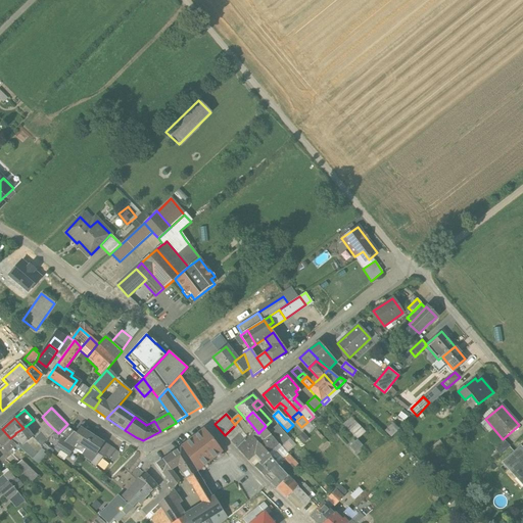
[(350,418),(342,425),(357,440),(365,433),(350,418)]
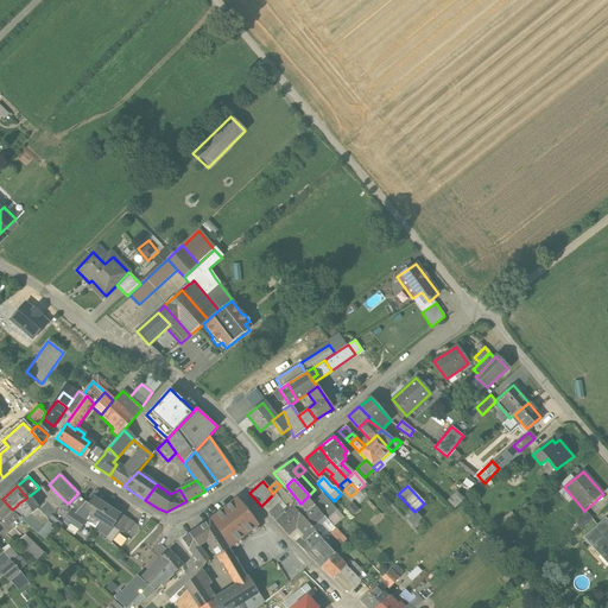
[(39,510),(48,519),(62,504),(51,493),(43,502),(45,504),(39,510)]
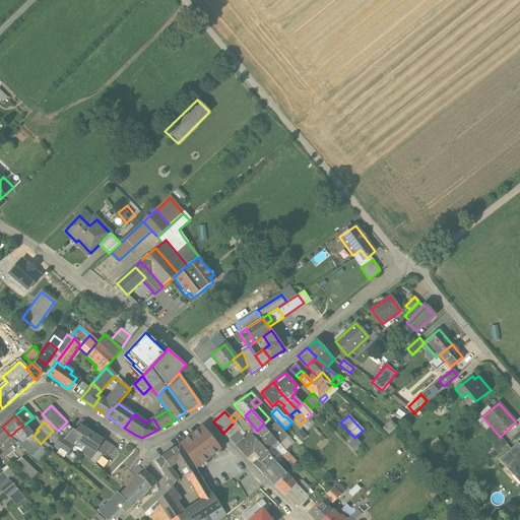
[(234,423),(223,433),(230,439),(241,429),(234,421),(234,423)]
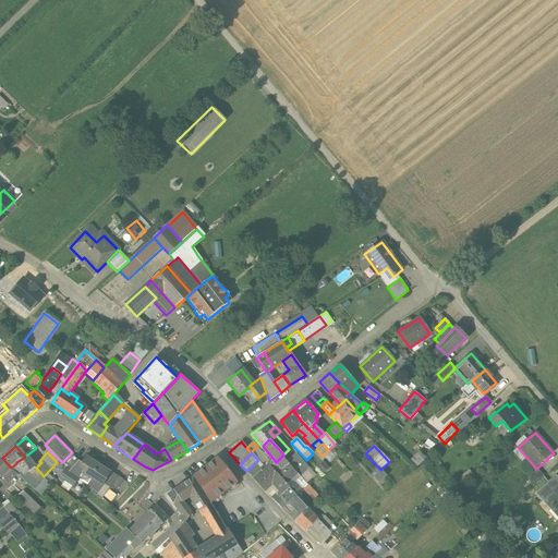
[(419,452),(410,460),(417,468),(422,464),(426,460),(419,452)]
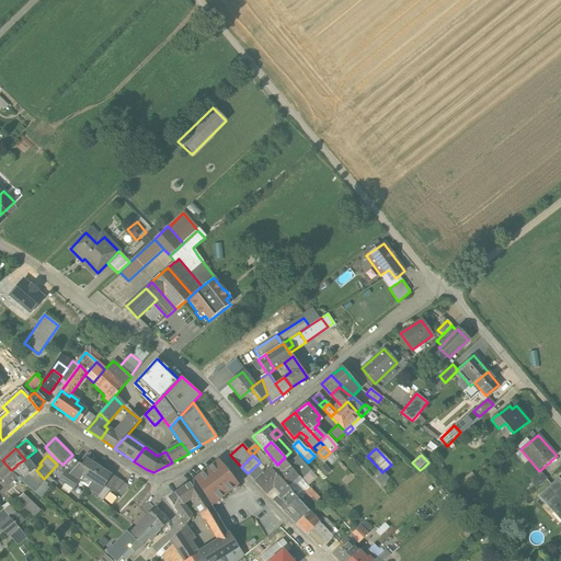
[(79,464),(71,456),(63,465),(71,472),(79,464)]
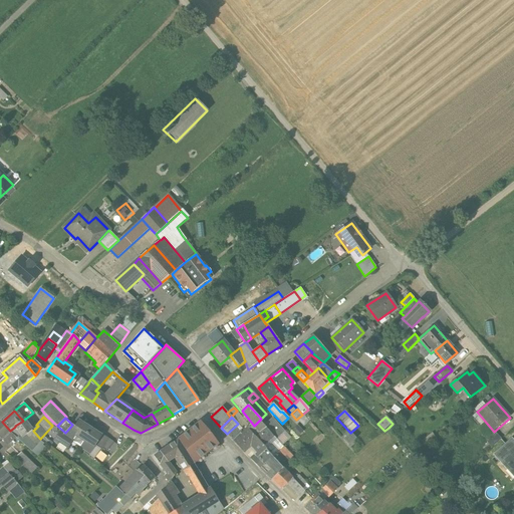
[(273,419),(264,427),(269,432),(277,424),(273,419)]
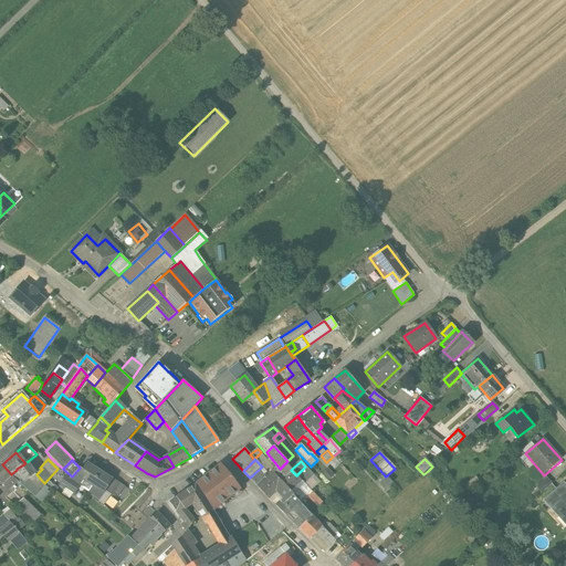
[(35,474),(27,462),(25,463),(17,469),(17,470),(11,475),(18,481),(22,477),(25,482),(29,480),(35,474)]
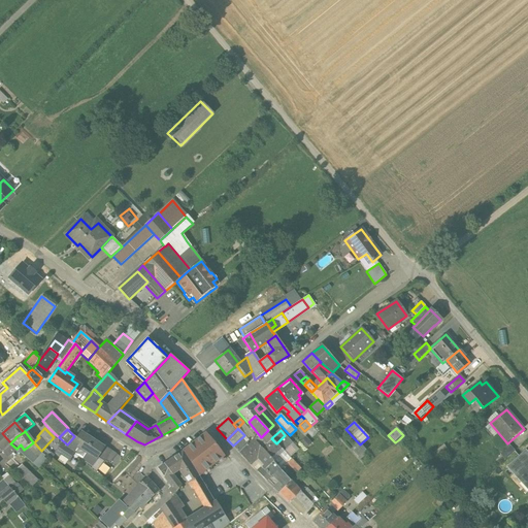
[(104,447),(80,432),(76,438),(74,436),(67,444),(65,447),(61,444),(56,453),(69,461),(74,453),(84,458),(83,459),(93,466),(97,460),(96,460),(98,458),(104,448),(104,447)]
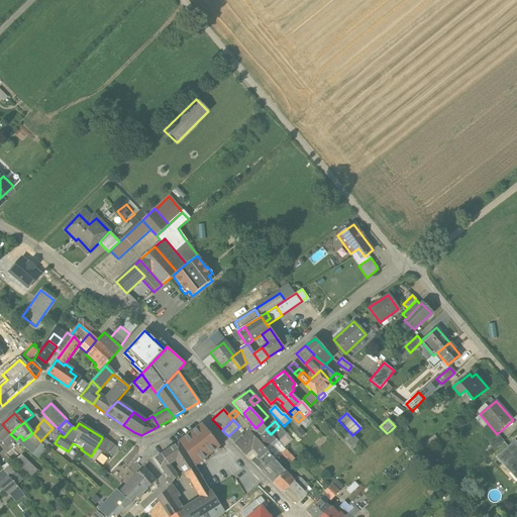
[(255,428),(250,433),(256,439),(259,436),(261,439),(259,441),(265,447),(275,438),(271,434),(266,429),(261,423),(255,428)]
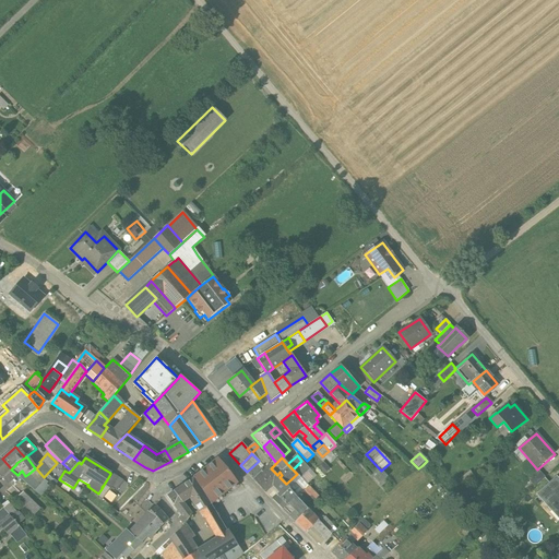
[(2,459),(0,460),(0,479),(2,477),(9,484),(18,475),(11,470),(11,468),(2,459)]
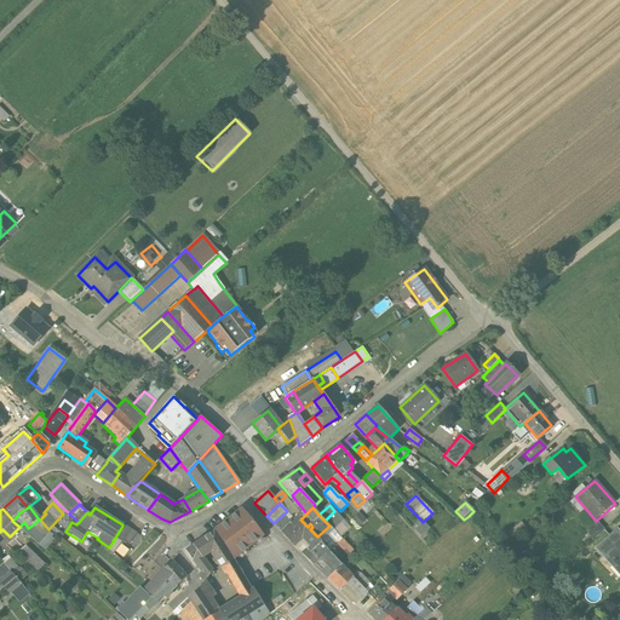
[(241,510),(214,530),(234,558),(263,535),(252,522),(251,523),(241,510)]
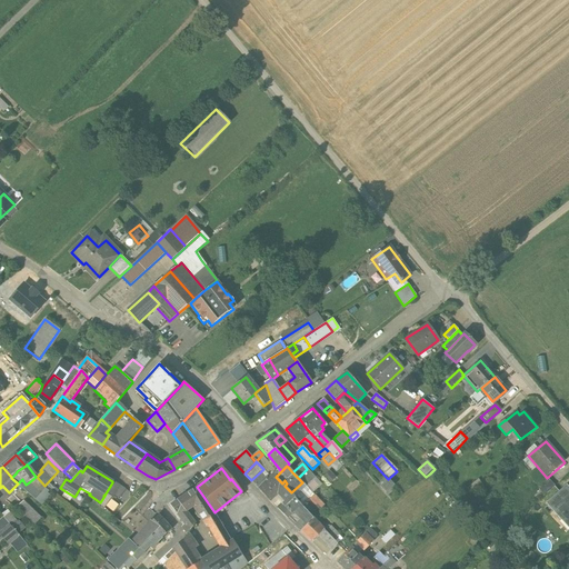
[(263,469),(251,480),(258,488),(268,479),(266,477),(268,475),(263,469)]
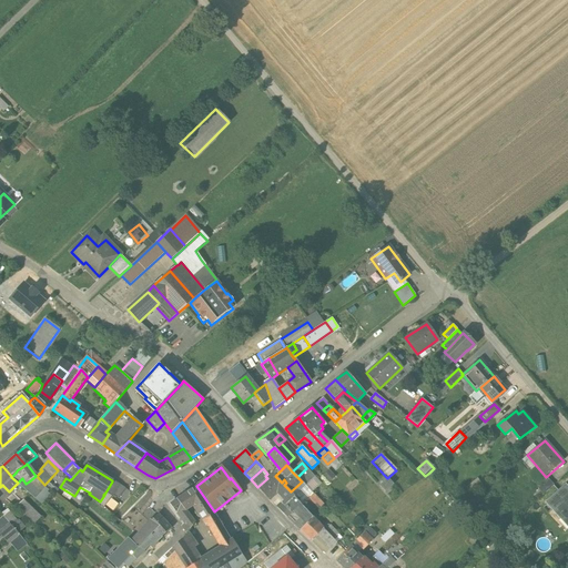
[(297,477),(302,482),(305,485),(313,477),(306,468),(297,477)]
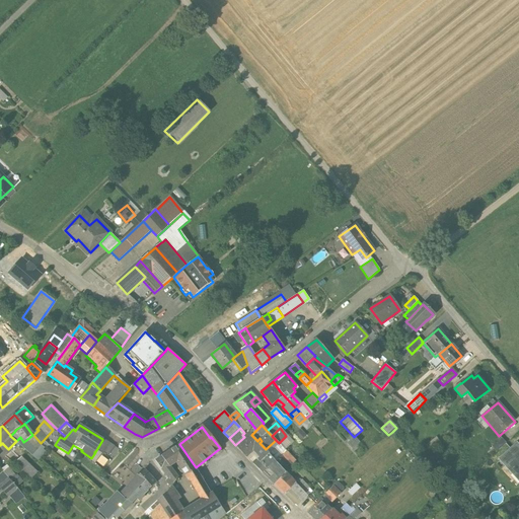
[(251,435),(249,433),(244,438),(249,443),(245,447),(250,452),(253,449),(257,454),(262,459),(269,454),(270,453),(266,449),(260,443),(257,441),(251,435)]
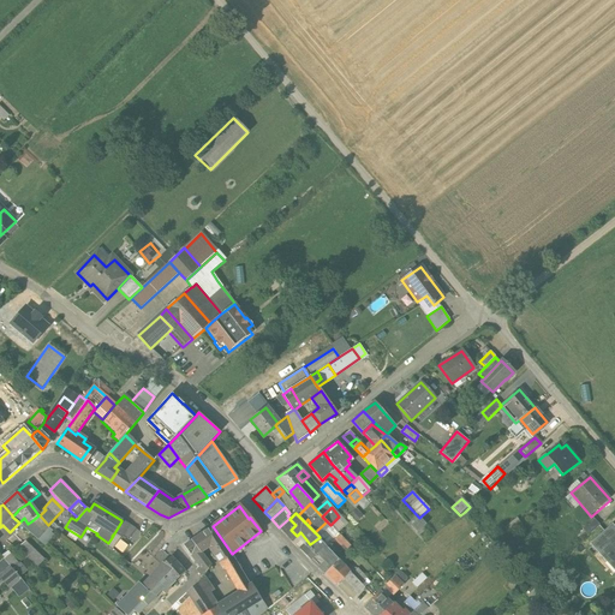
[(45,532),(31,521),(28,524),(24,518),(19,523),(23,526),(39,541),(45,532)]
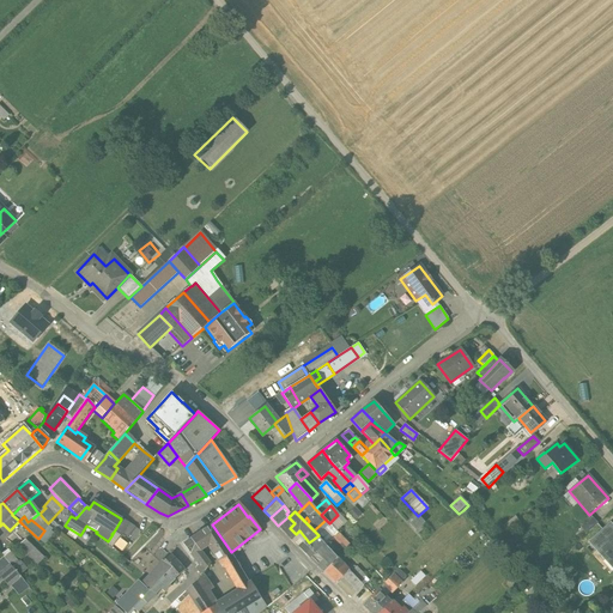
[(289,516),(278,526),(291,540),(296,534),(290,528),(295,523),(289,517),(289,516)]
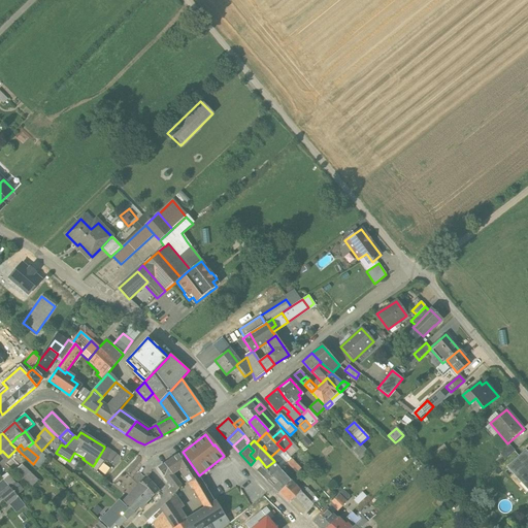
[(366,451),(361,444),(352,452),(358,458),(366,451)]
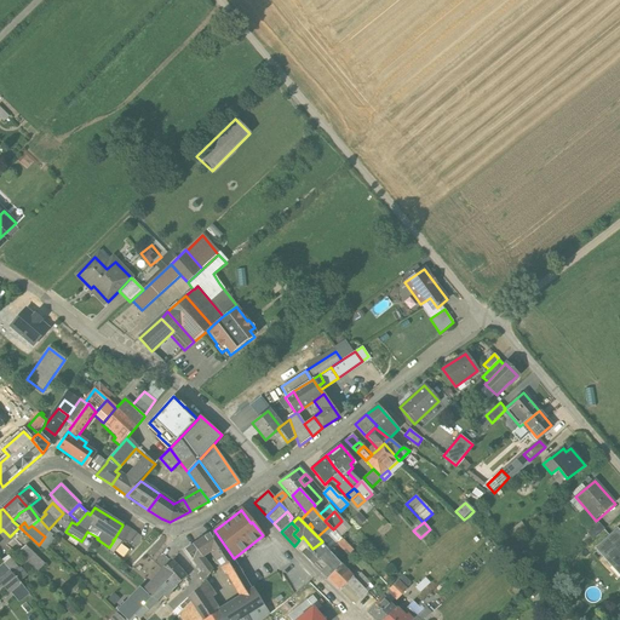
[(600,523),(587,534),(592,540),(604,529),(600,523)]
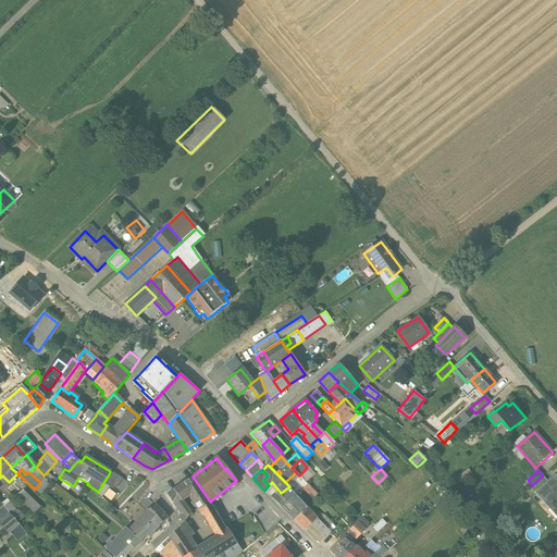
[(118,475),(111,471),(110,471),(110,472),(111,472),(103,483),(109,487),(118,475)]
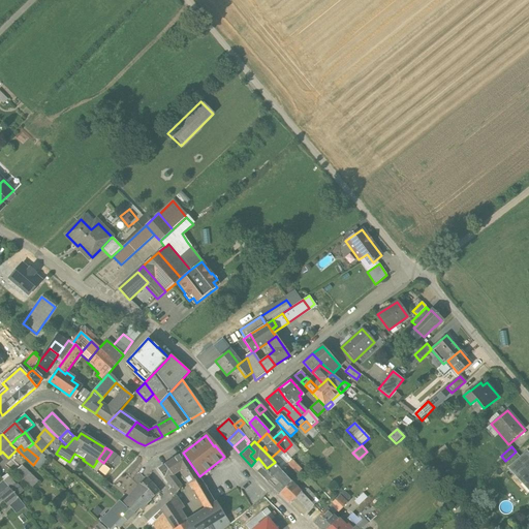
[(284,452),(281,448),(271,458),(275,462),(274,463),(277,467),(288,457),(284,452)]
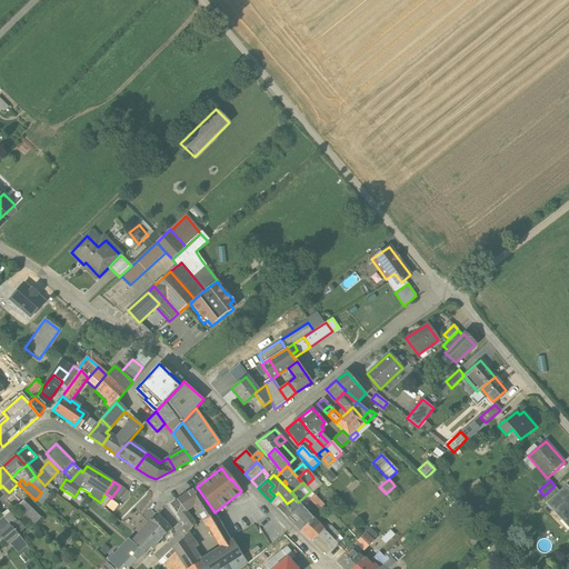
[(568,487),(567,485),(547,502),(555,512),(557,509),(568,523),(568,487)]
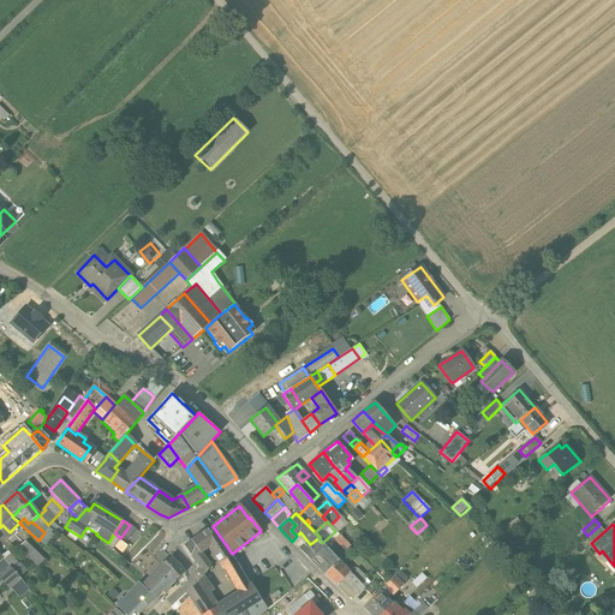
[(136,529),(130,525),(123,537),(129,541),(136,529)]
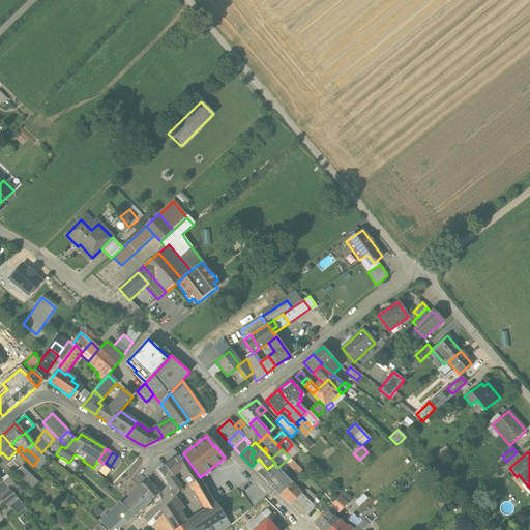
[(183,453),(165,466),(173,477),(174,476),(180,472),(189,484),(190,484),(200,478),(200,477),(183,453)]
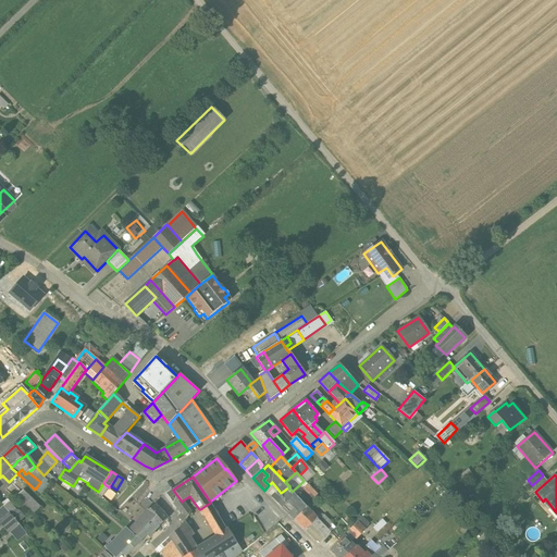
[(12,482),(7,490),(15,496),(21,490),(12,482)]
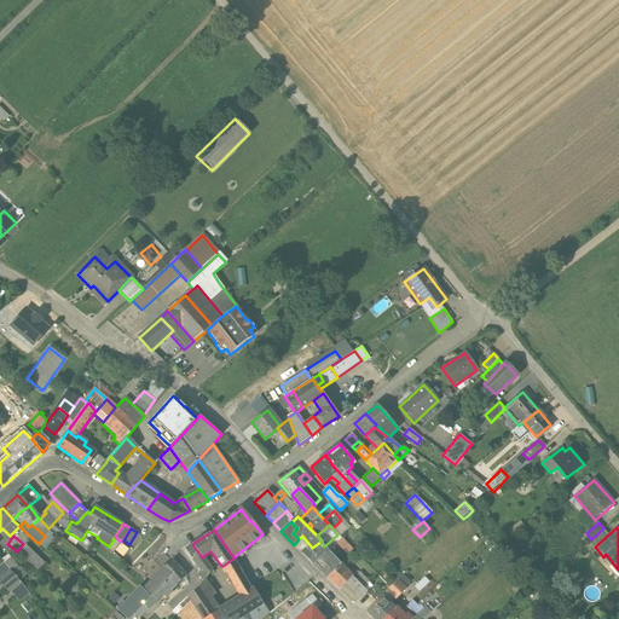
[(294,545),(301,553),(305,548),(304,545),(307,542),(302,536),(299,539),(294,545)]
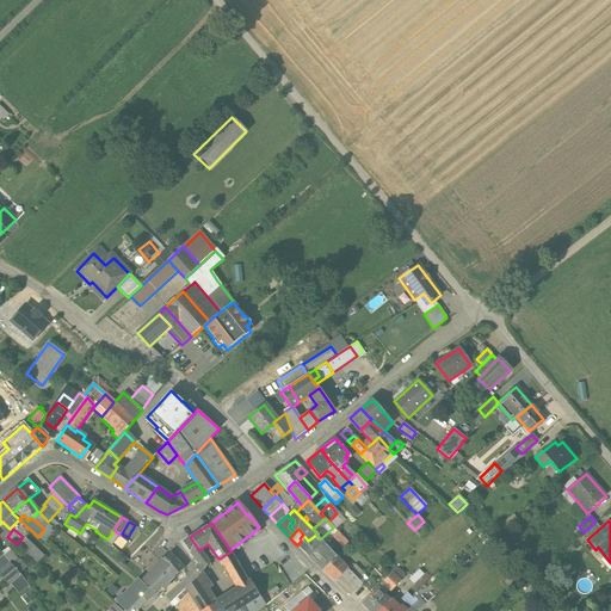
[(320,539),(316,535),(308,541),(304,543),(302,539),(301,541),(297,545),(308,556),(314,550),(323,542),(320,539)]
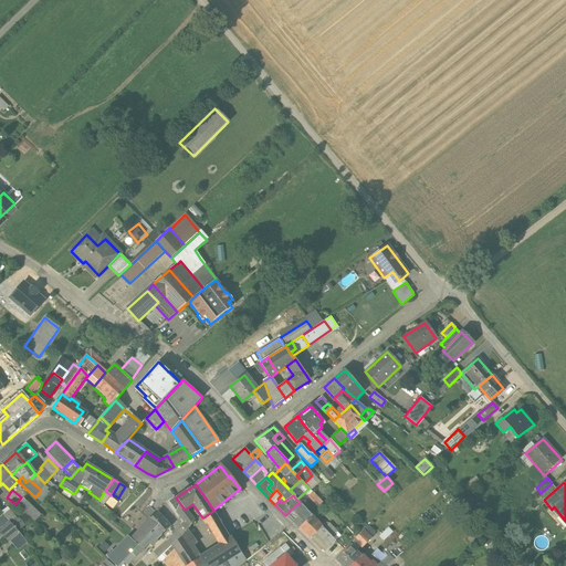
[(195,521),(186,509),(185,510),(176,498),(169,502),(184,522),(188,527),(189,528),(190,526),(192,524),(195,521)]
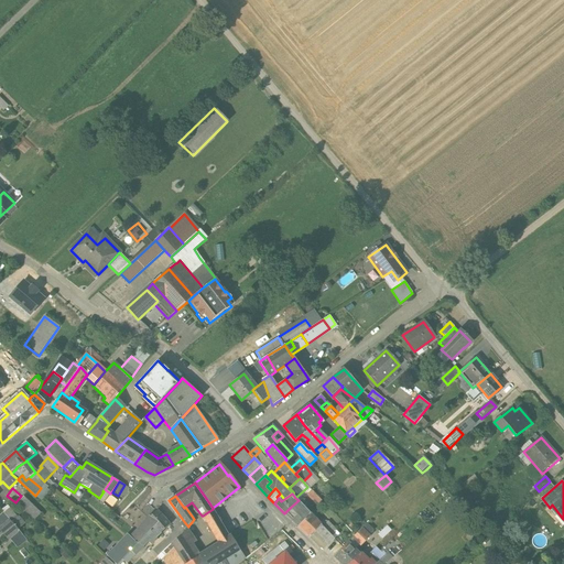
[(23,497),(14,505),(33,521),(41,513),(23,497)]
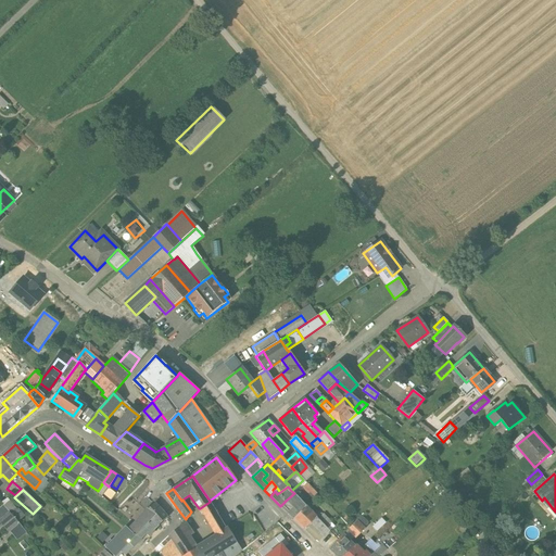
[(294,493),(286,501),(293,508),(301,501),(294,493)]
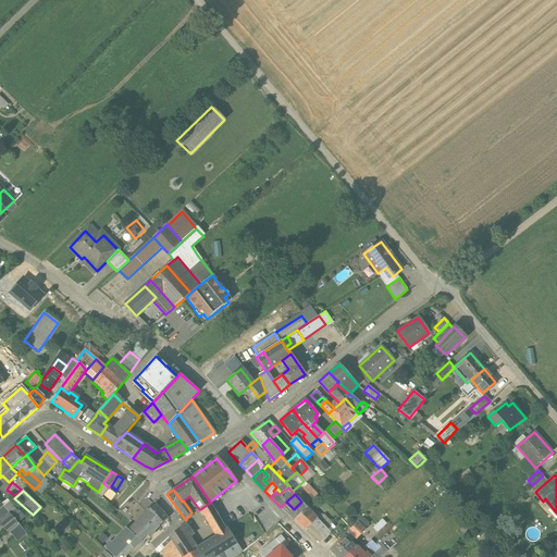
[(9,512),(17,522),(23,518),(7,498),(2,503),(4,506),(9,512)]
